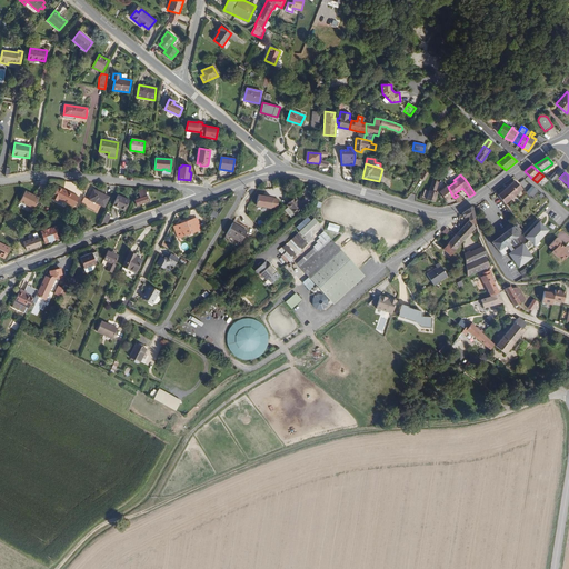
[(432,180),(426,200),(435,202),(437,192),(435,192),(438,182),(432,180)]
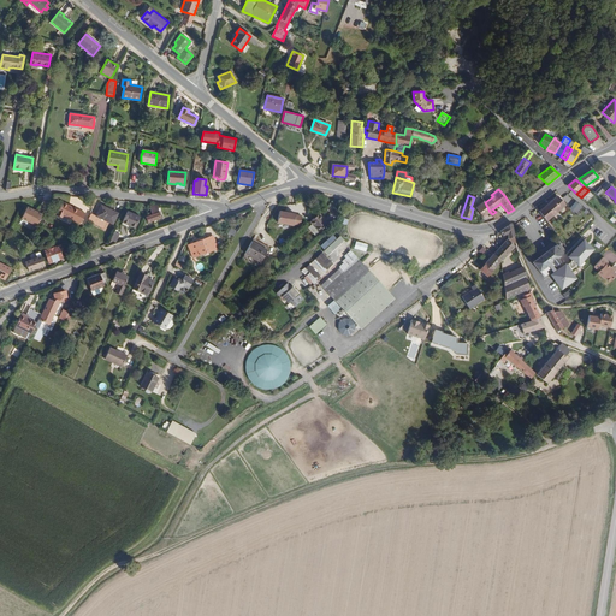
[(564,205),(557,196),(539,212),(546,220),(564,205)]
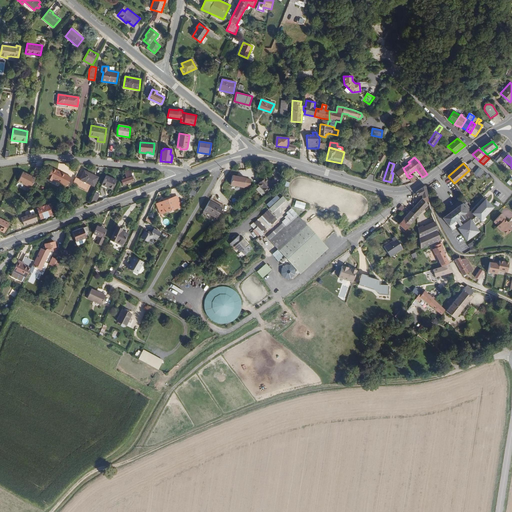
[(395,172),(401,180),(407,176),(403,168),(402,167),(398,170),(397,169),(395,171),(394,170),(394,171),(395,172)]
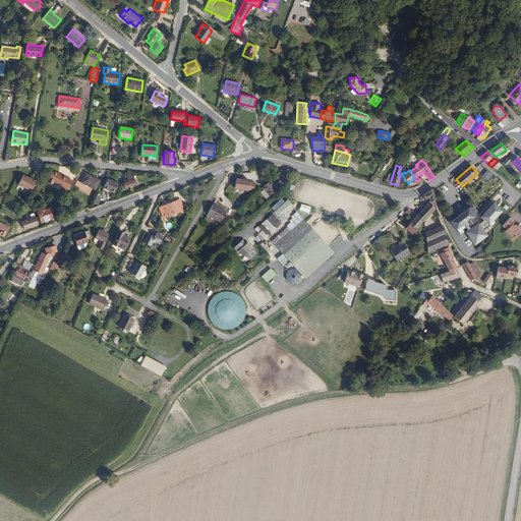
[(493,175),(486,170),(481,176),(487,181),(493,175)]
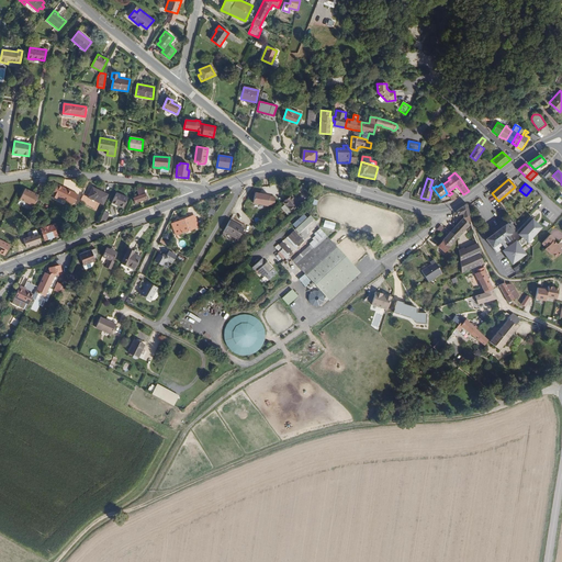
[(72,204),(78,194),(56,184),(52,194),(57,198),(57,197),(72,204)]
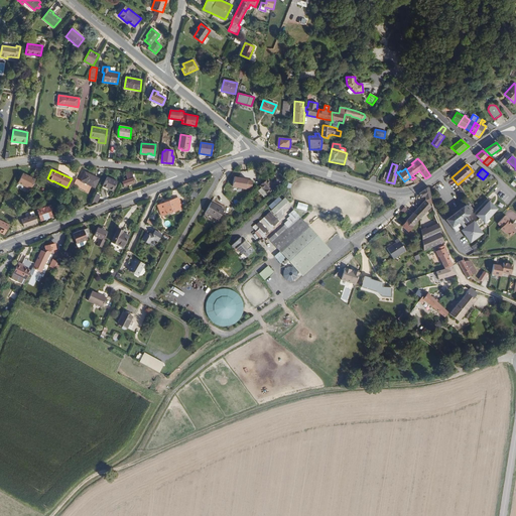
[(95,187),(99,178),(85,171),(81,180),(77,178),(73,185),(88,192),(92,186),(95,187)]
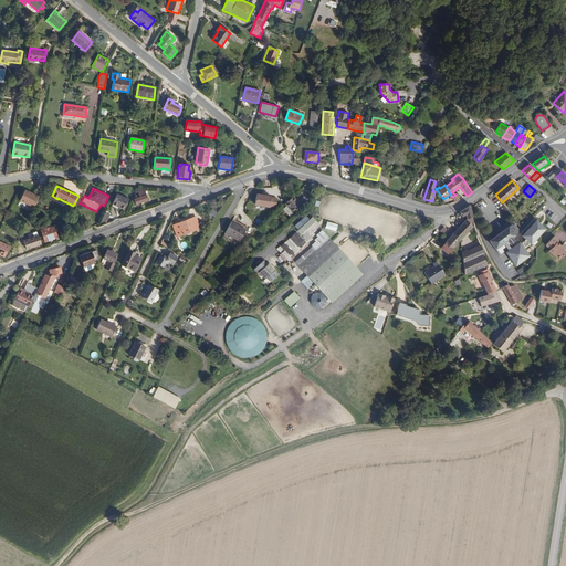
[(136,205),(148,200),(146,195),(145,191),(145,189),(138,189),(138,192),(139,197),(134,199),(136,205)]
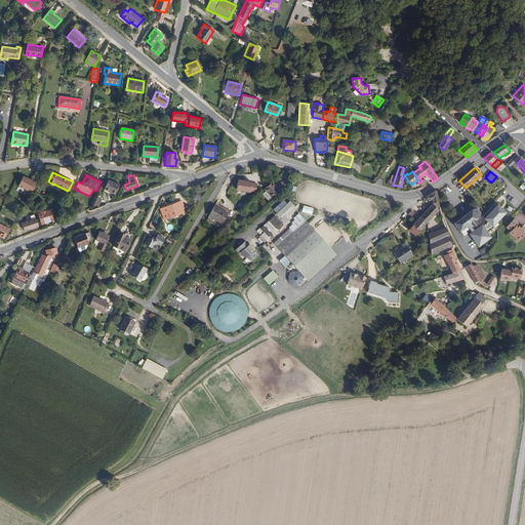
[(31,193),(36,183),(23,176),(18,187),(31,193)]
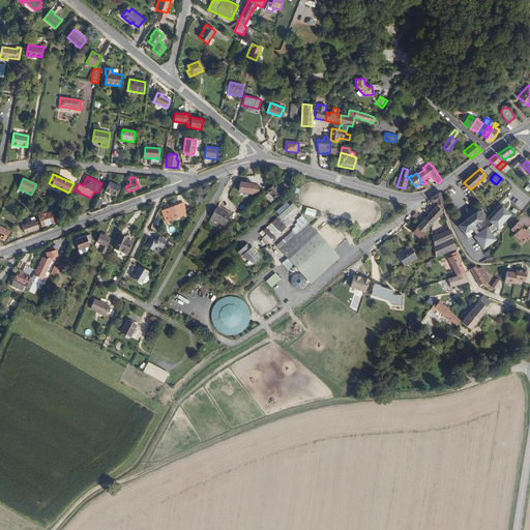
[(116,196),(120,186),(110,182),(106,190),(113,194),(113,195),(116,196)]
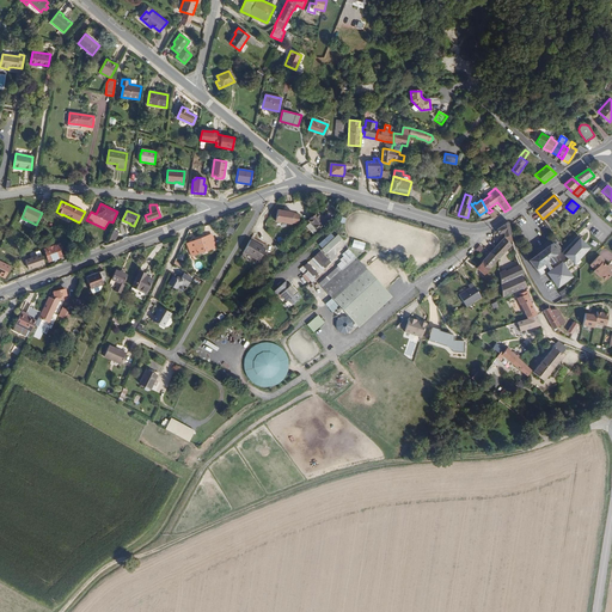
[(292,222),(299,224),(300,215),(294,214),(294,213),(279,210),(276,221),(292,224),(292,222)]
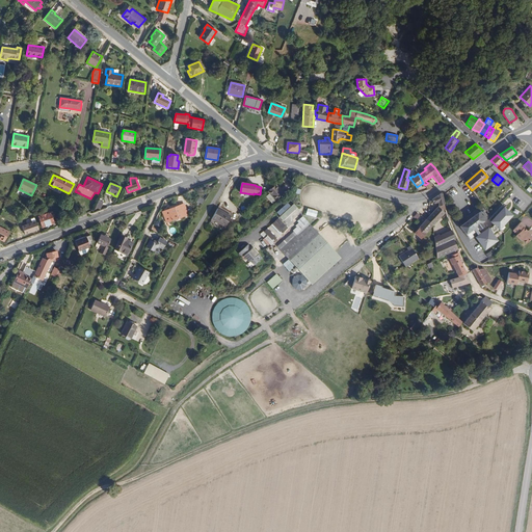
[(462,185),(474,200),(477,197),(472,190),(466,183),(462,185)]
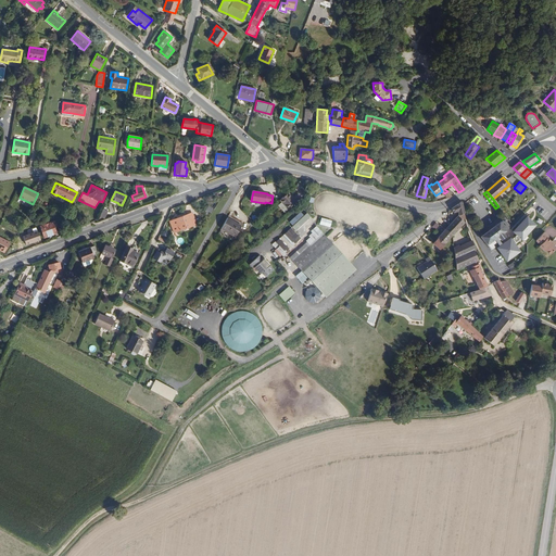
[(281,202),(288,210),(297,202),(288,192),(280,200),(281,202)]
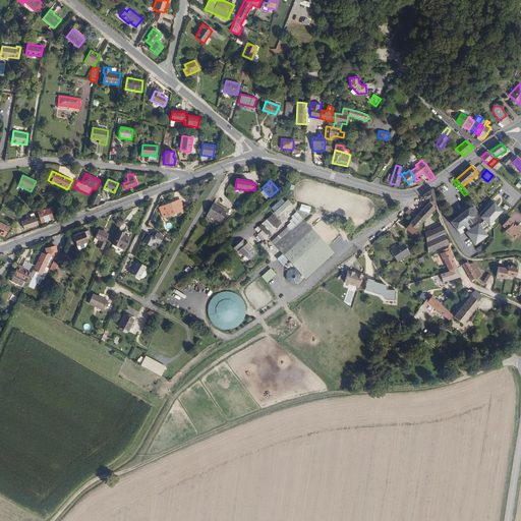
[(423,195),(425,199),(429,198),(429,201),(429,203),(420,212),(427,218),(438,207),(432,188),(423,195)]
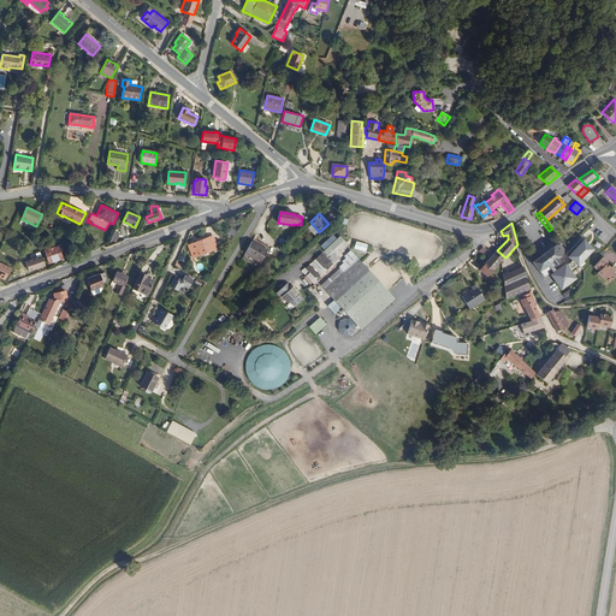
[(312,224),(308,227),(315,236),(319,232),(312,224)]
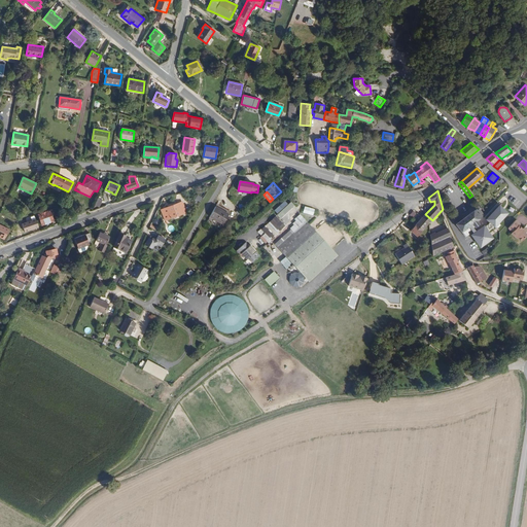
[(277,213),(286,204),(281,199),(276,204),(277,206),(274,209),(277,213)]
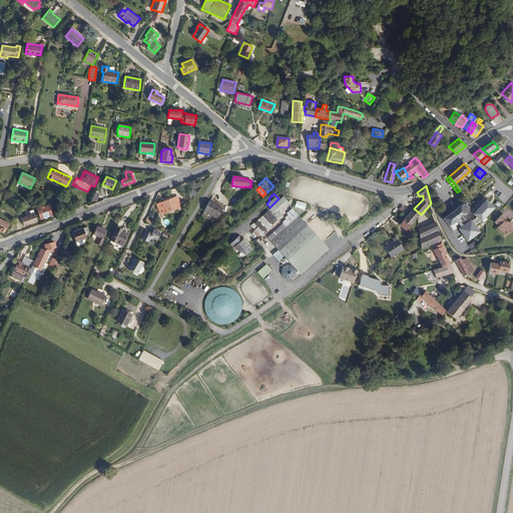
[(177,196),(156,204),(160,214),(181,206),(177,196)]
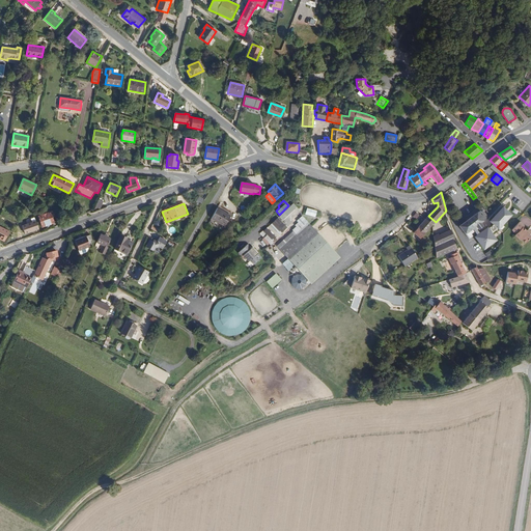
[(294,203),(279,217),(281,220),(296,206),(294,203)]
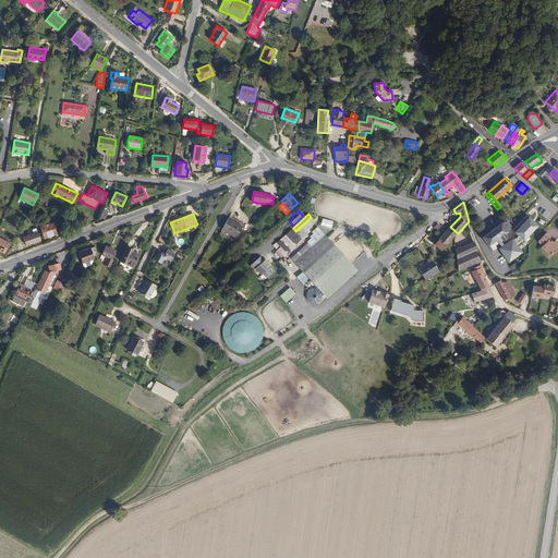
[(242,227),(228,219),(222,230),(225,231),(225,230),(232,234),(232,235),(237,238),(242,227)]
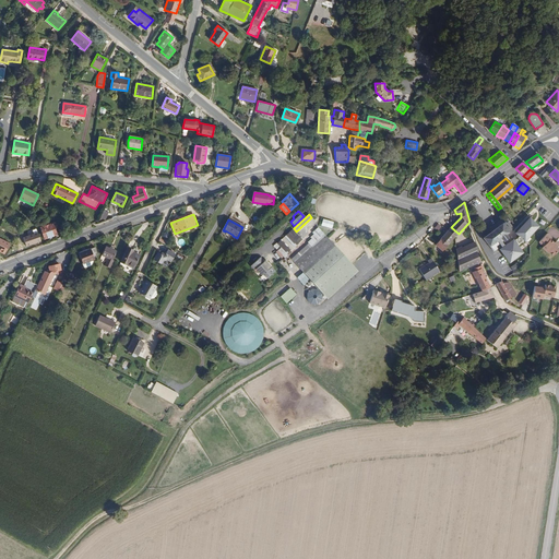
[(516,246),(523,240),(524,241),(537,227),(528,219),(515,234),(519,237),(512,241),(512,240),(504,246),(503,245),(501,246),(502,248),(500,249),(509,261),(521,252),(516,246)]
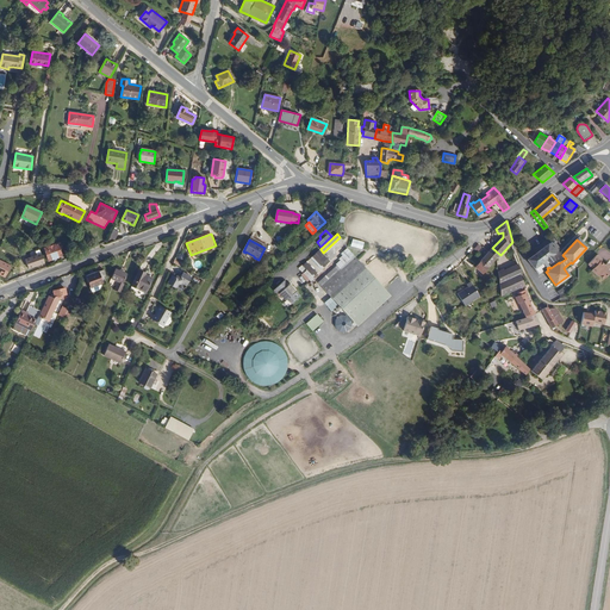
[(44,248),(48,261),(66,255),(61,242),(44,248)]
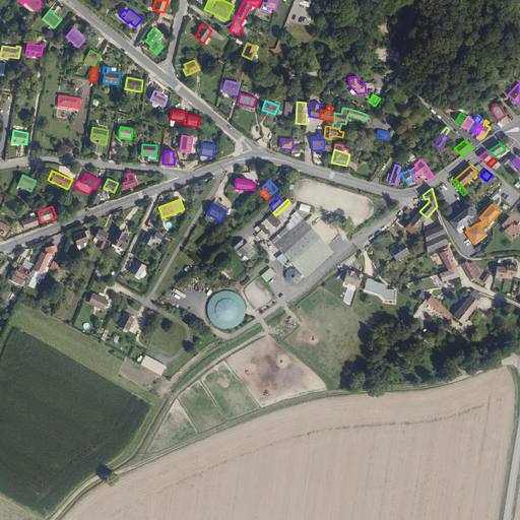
[(450,221),(459,234),(466,229),(468,228),(469,225),(468,224),(472,221),(470,218),(477,212),(472,206),(470,208),(469,206),(450,221)]
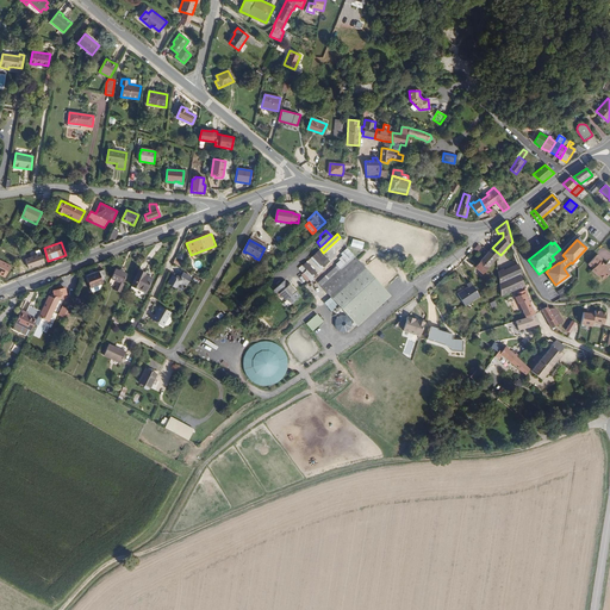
[(318,282),(331,298),(365,267),(347,248),(344,250),(352,259),(349,261),(346,256),(337,265),(318,282)]
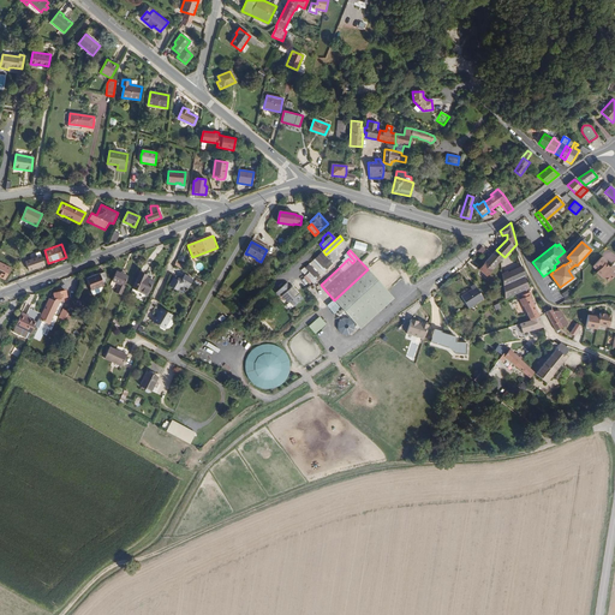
[(493,254),(501,260),(505,257),(496,250),(493,254)]
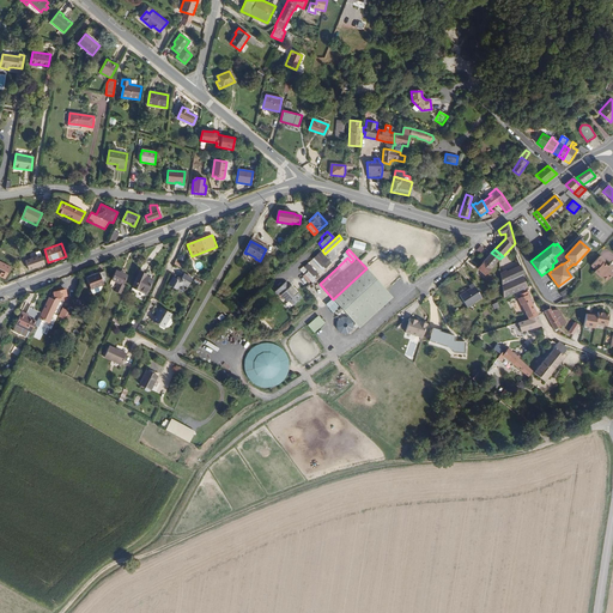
[(501,275),(503,298),(516,292),(525,289),(527,287),(528,287),(522,275),(525,274),(521,266),(517,256),(516,249),(510,253),(514,262),(519,272),(515,273),(516,278),(511,280),(509,273),(507,273),(505,273),(501,275)]
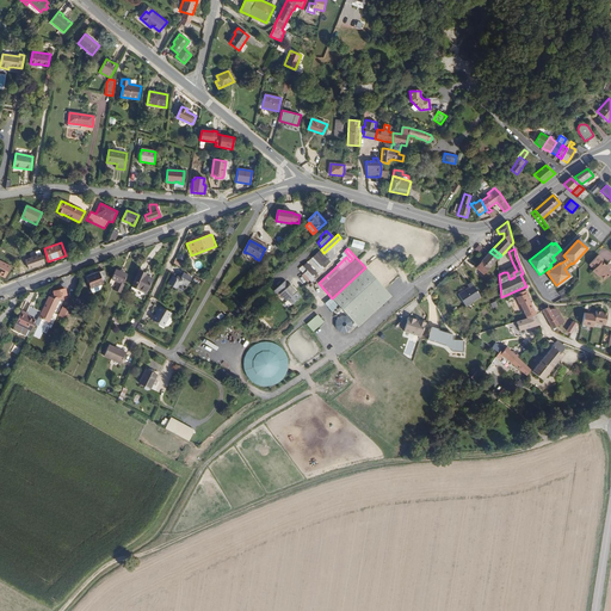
[(320,251),(312,258),(322,269),(326,265),(323,261),(327,259),(322,254),(320,251)]
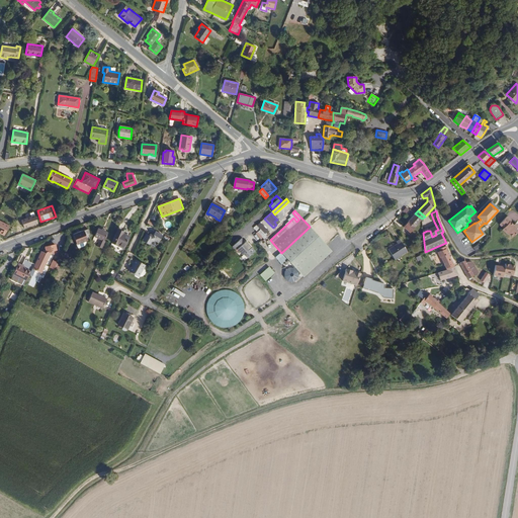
[(422,219),(415,213),(405,225),(410,228),(413,225),(415,227),(422,219)]
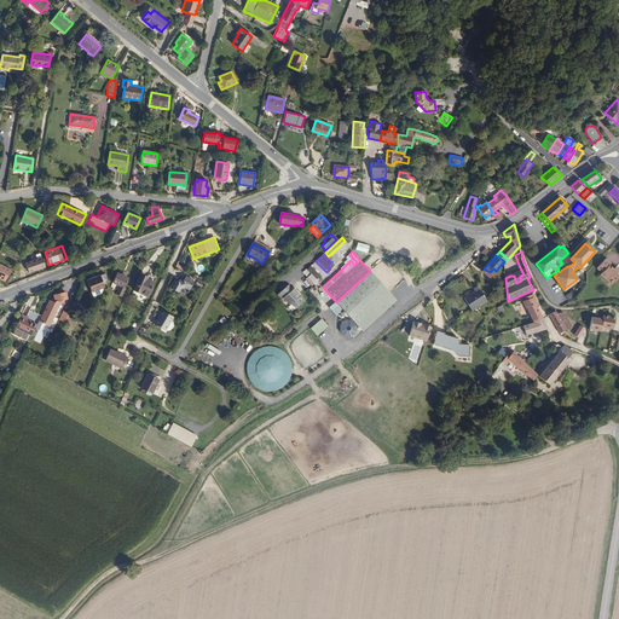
[(46,267),(42,258),(25,264),(29,273),(46,267)]
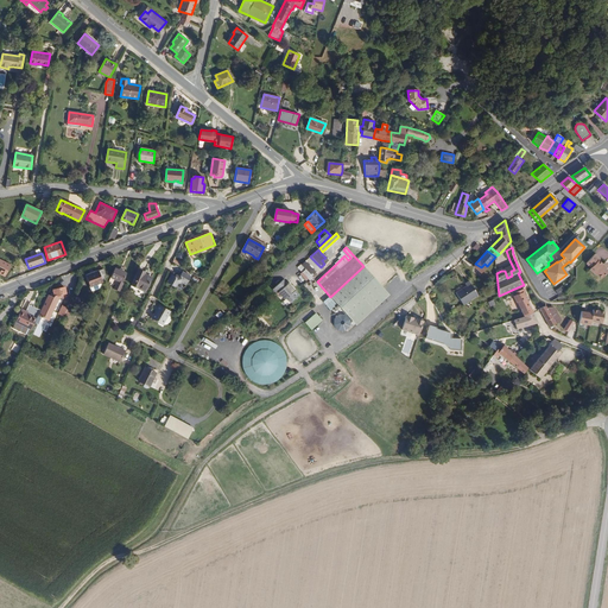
[(595,254),(587,264),(591,267),(589,270),(596,276),(597,274),(602,278),(607,271),(607,265),(607,264),(605,266),(602,264),(599,260),(600,259),(595,254)]
